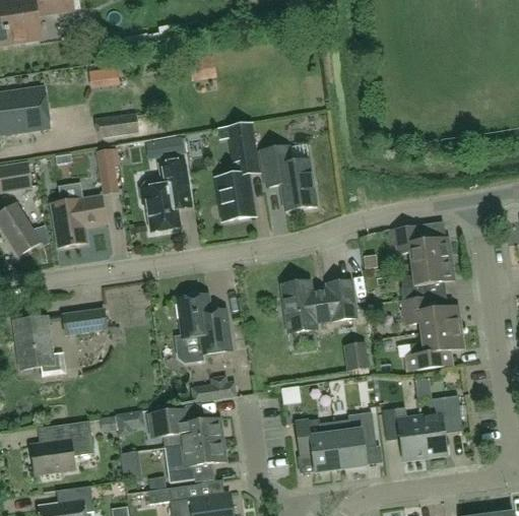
[(0,39),(6,38),(6,41),(38,36),(35,12),(71,6),(70,0),(16,0),(17,5),(7,7),(6,4),(0,5),(0,39)]
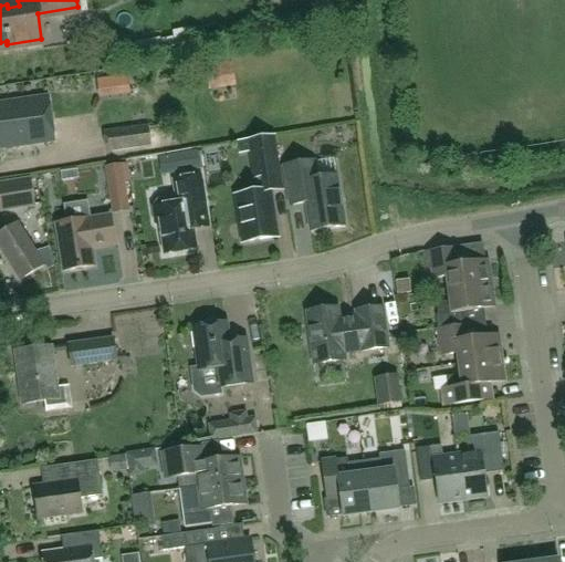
[(158,35),(136,39),(139,56),(161,52),(158,35)]
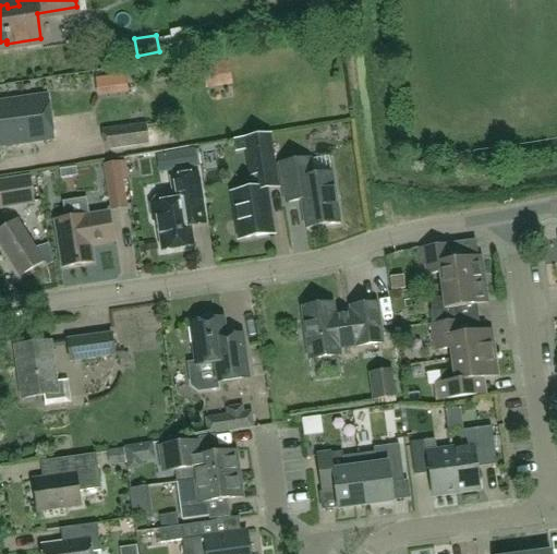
[(227,57),(201,60),(205,84),(231,80),(227,57)]
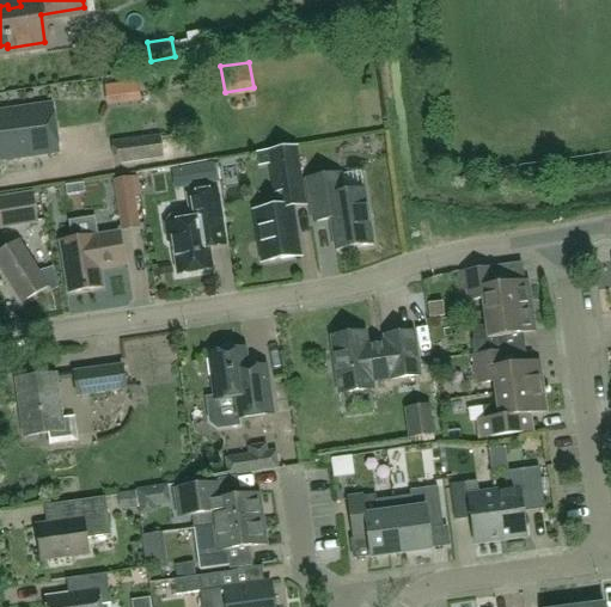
[(109,84),(110,100),(144,98),(142,81),(109,84)]
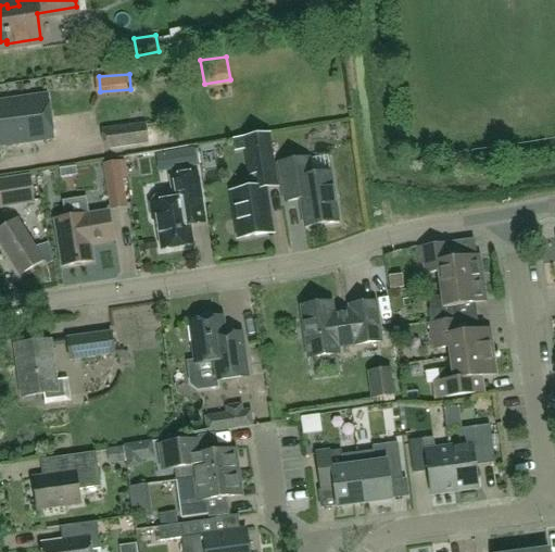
[(0,140),(52,134),(46,89),(0,96),(0,140)]
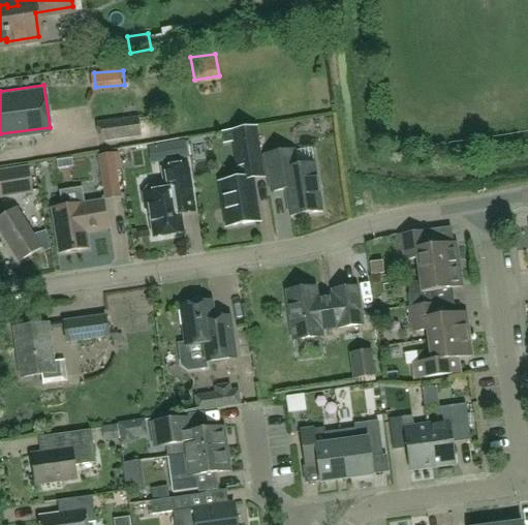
[(137,113),(96,119),(98,139),(140,133),(137,113)]
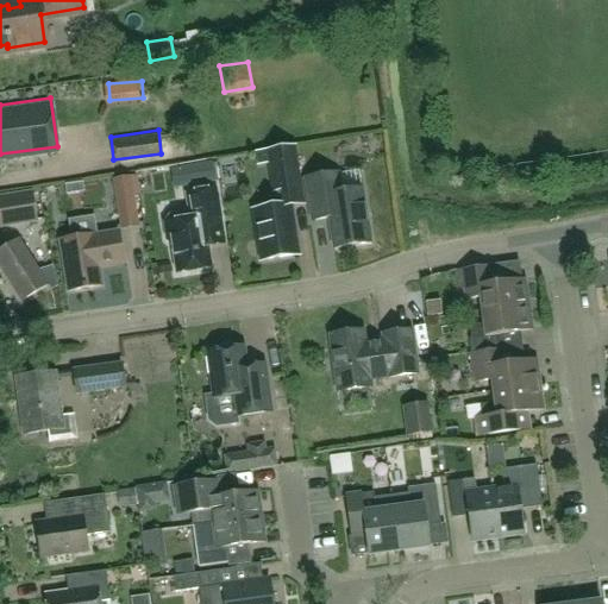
[(274,187),(301,183),(294,143),(268,146),(274,187)]
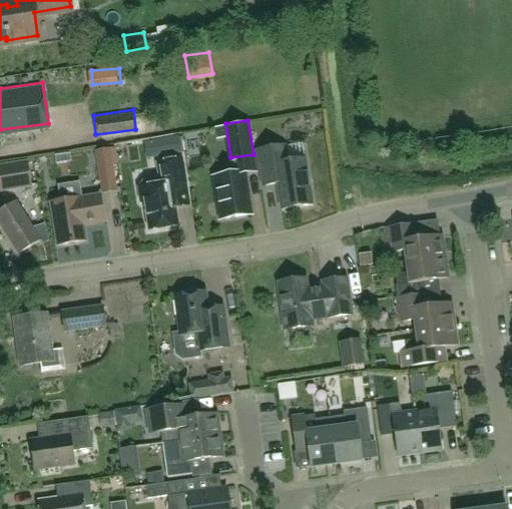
[(178,134),(158,138),(160,153),(180,150),(178,134)]
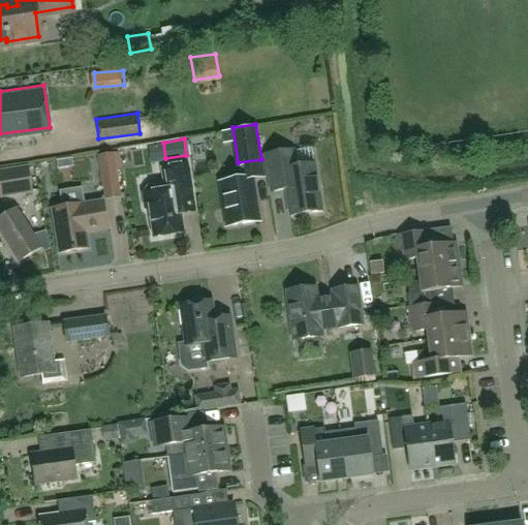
[(293,147),(266,151),(272,187),(286,185),(290,212),(322,207),(314,160),(296,162),(293,147)]
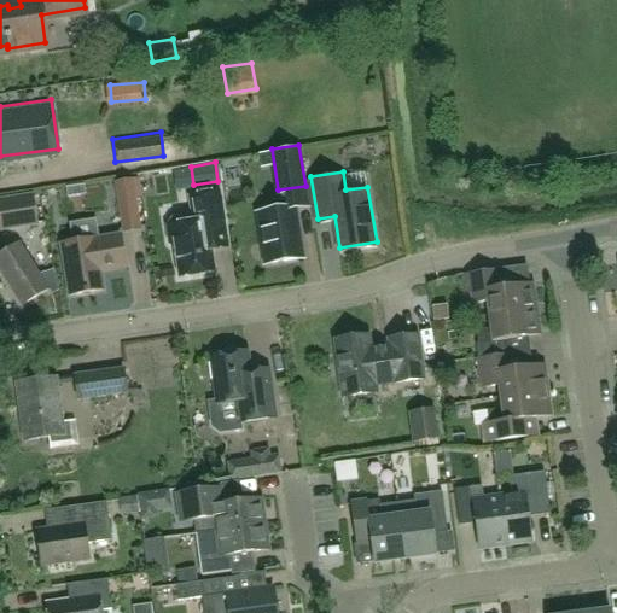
[(112,177),(121,228),(140,226),(134,193),(140,192),(137,173),(112,177)]
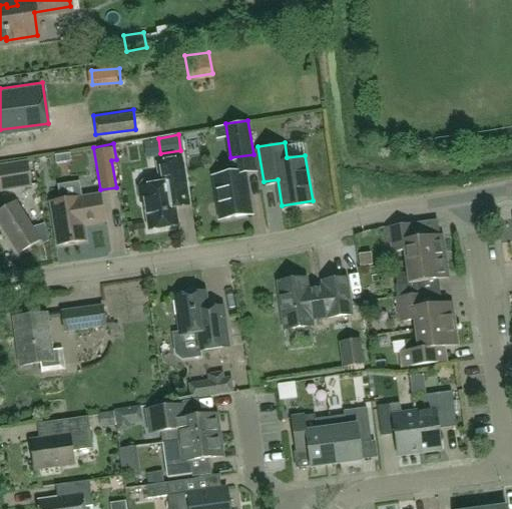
[(256,167),(253,154),(230,157),(232,170),(213,173),(220,215),(250,210),(244,169),(256,167)]
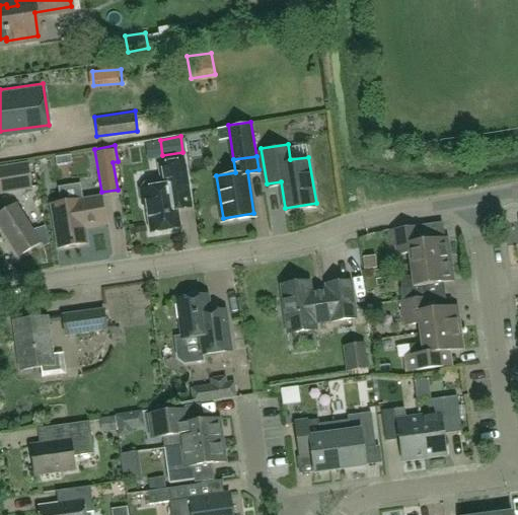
[(161,182),(139,186),(141,200),(146,203),(150,229),(180,225),(177,206),(192,204),(185,157),(158,161),(161,182)]
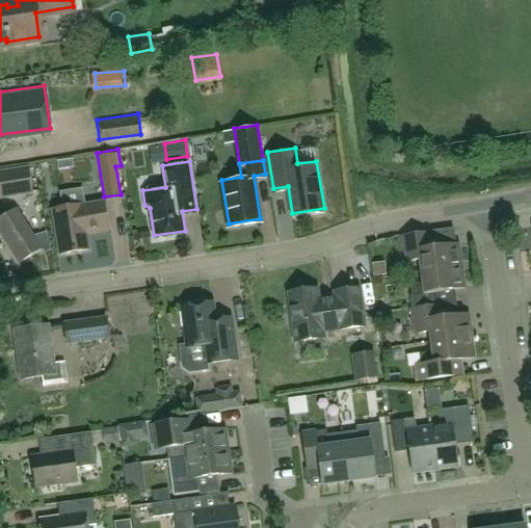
[(0,193),(31,189),(27,164),(0,168),(0,193)]
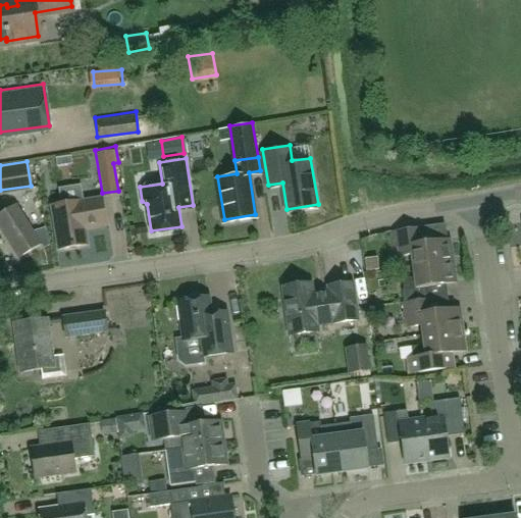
[(83,224),(105,220),(101,196),(83,198),(83,197),(51,202),(58,246),(86,241),(83,224)]
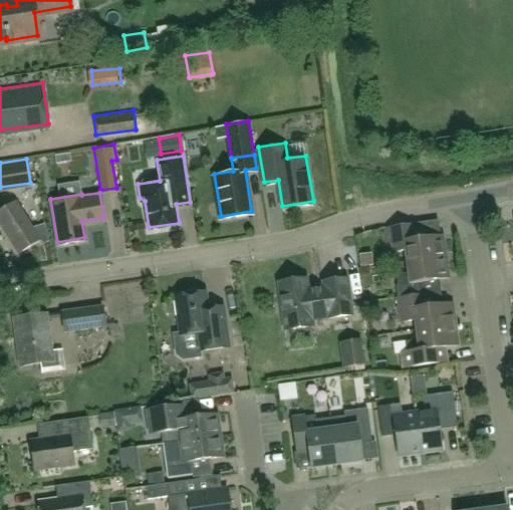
[(39,237),(15,198),(0,207),(0,223),(17,250),(39,237)]
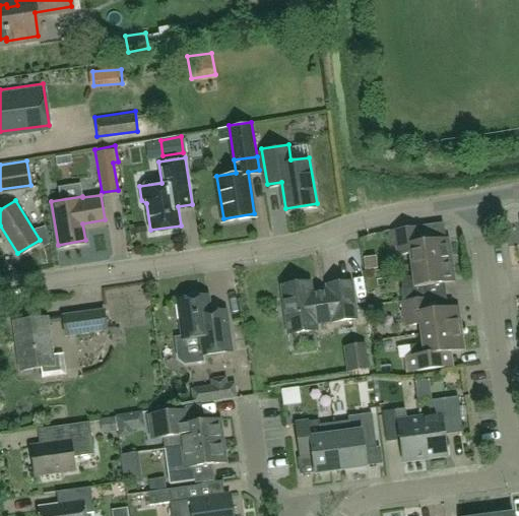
[(387,227),(387,228),(390,244),(394,243),(395,252),(409,250),(411,263),(451,257),(448,236),(417,240),(415,222),(387,227)]
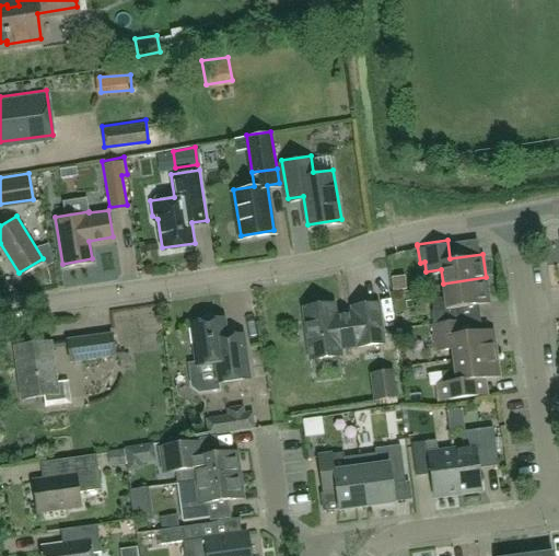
[(489,301),(486,277),(443,284),(444,294),(431,297),(432,307),(429,308),(431,321),(431,323),(457,319),(455,305),(489,301)]
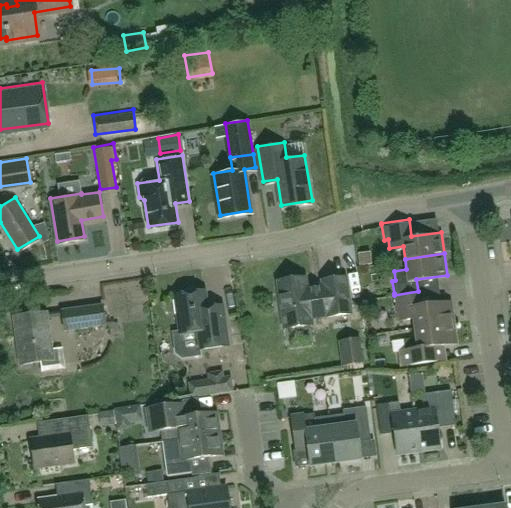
[(305,274),(277,278),(284,326),(312,323),(311,315),(326,313),(327,315),(350,311),(345,274),(322,278),(322,283),(306,285),(305,274)]
